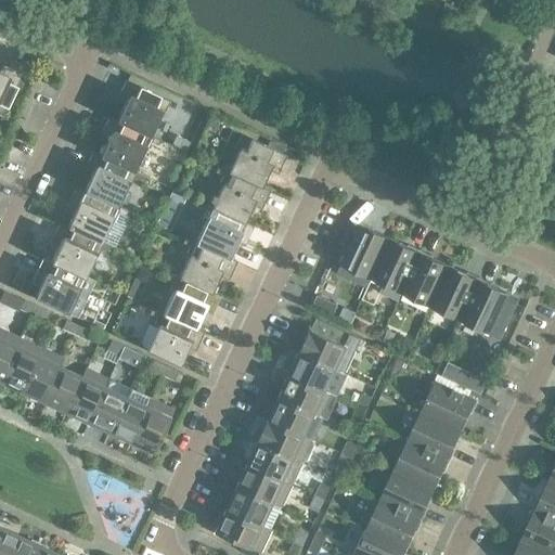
[(453,17),(457,9),(446,3),(441,12),(453,17)]
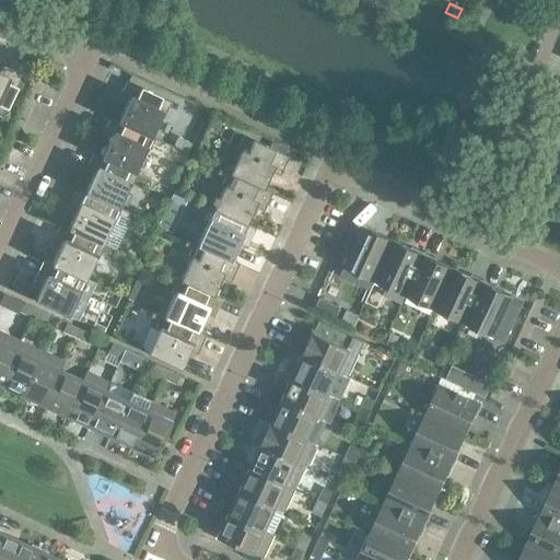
[(4,74),(0,71),(0,119),(1,117),(2,117),(23,72),(20,71),(20,72),(11,68),(11,67),(9,67),(4,74)]
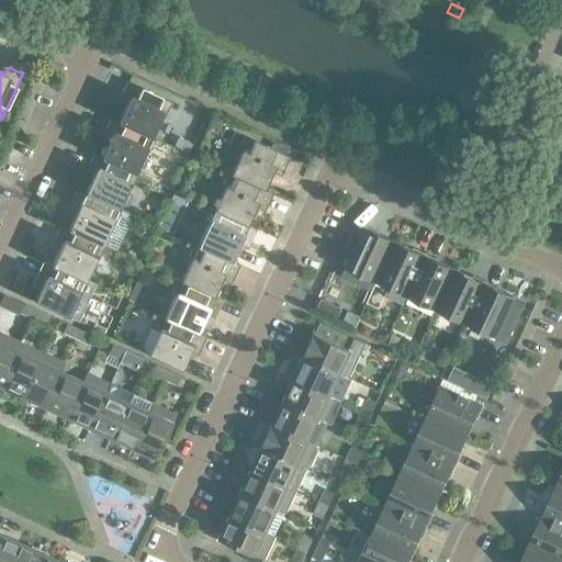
[(128,99),(117,121),(117,122),(152,136),(161,115),(165,116),(171,102),(126,81),(125,83),(126,83),(122,93),(121,93),(120,96),(128,99)]
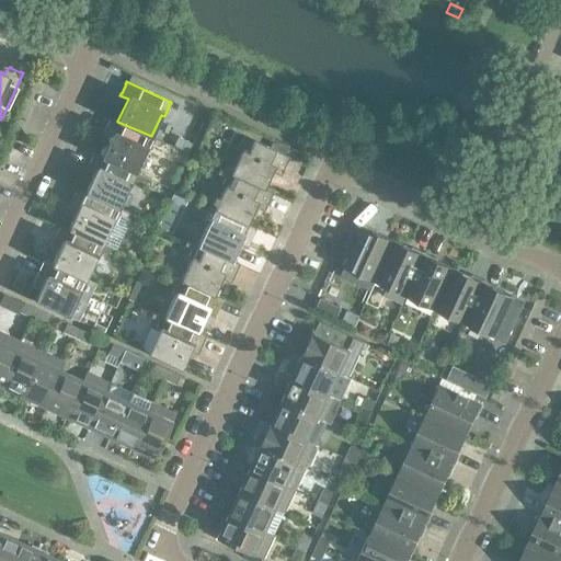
[(155,137),(151,136),(117,122),(117,121),(110,116),(109,119),(110,119),(105,128),(104,128),(103,130),(111,135),(101,156),(101,157),(134,172),(135,171),(145,150),(148,152),(155,137)]
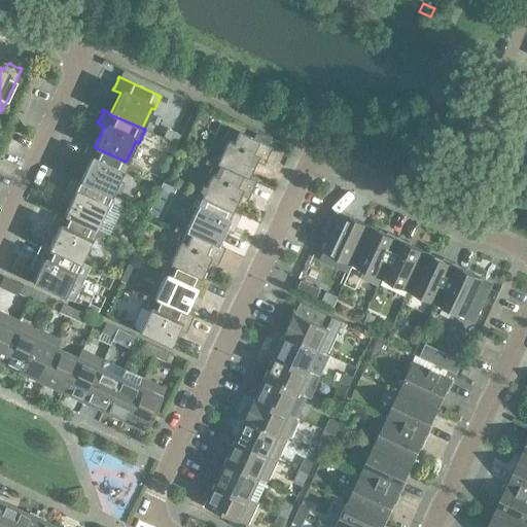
[(226,142),(217,162),(216,163),(248,178),(248,177),(257,156),(265,161),(266,159),(266,157),(270,149),(271,149),(272,147),(267,145),(253,138),(229,128),(222,141),(226,142)]
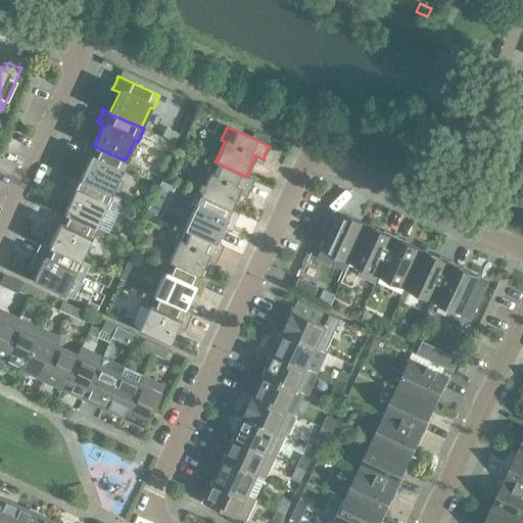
[(165,128),(161,136),(176,143),(180,134),(165,128)]
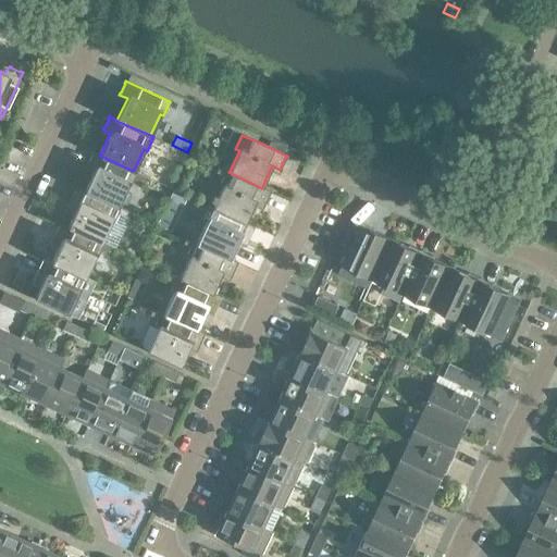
[(271,139),(268,146),(282,153),(285,146),(286,145),(271,138),(271,139)]
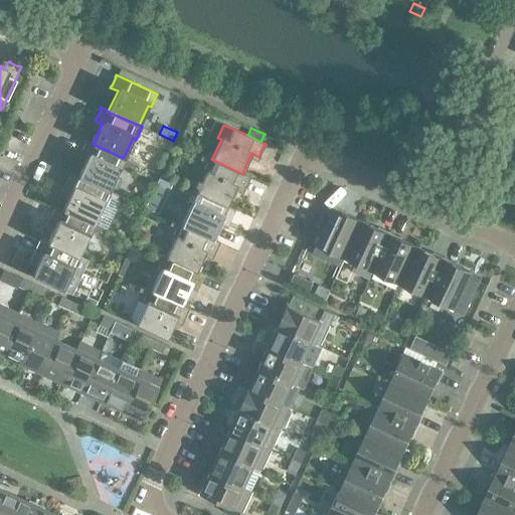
[(127,159),(124,157),(123,158),(93,144),(93,143),(86,140),(84,142),(84,143),(80,151),(79,153),(87,156),(77,176),(77,177),(108,191),(109,190),(117,171),(121,173),(127,159)]
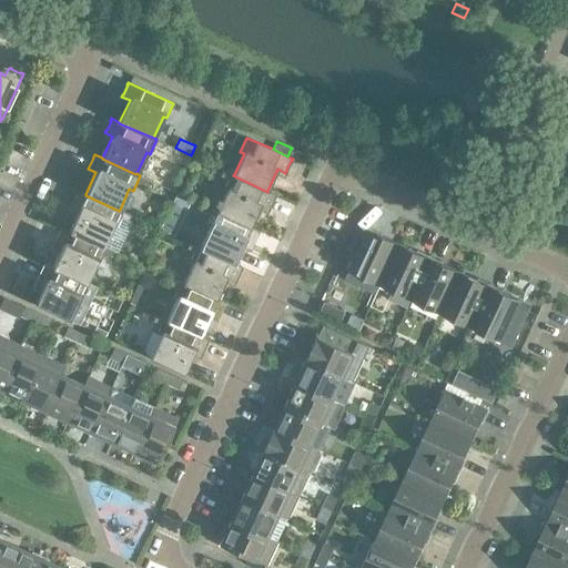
[(274,198),(276,195),(267,191),(267,192),(233,175),(234,174),(231,173),(223,189),(226,190),(217,211),(216,212),(250,229),(251,227),(261,205),(269,209),(270,206),(274,198)]
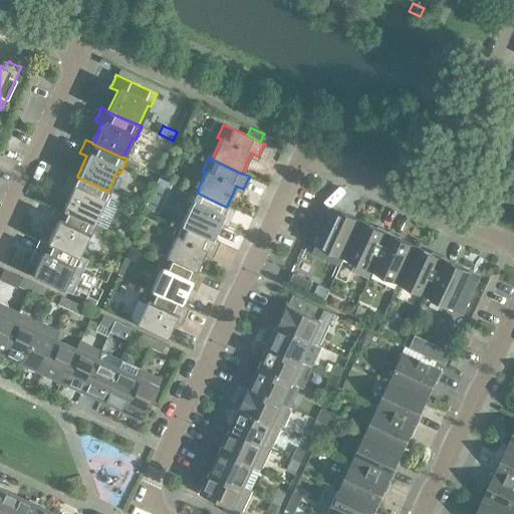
[(111,191),(108,190),(107,191),(77,177),(77,176),(70,172),(68,175),(69,175),(65,184),(64,185),(71,189),(62,209),(61,210),(92,223),(93,222),(101,204),(104,205),(111,191)]
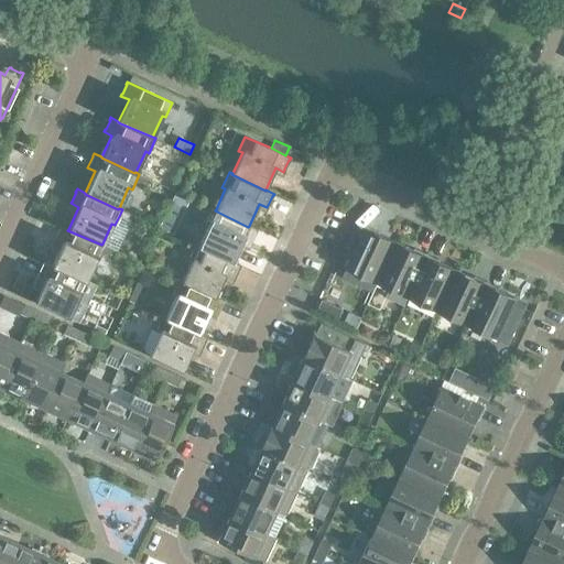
[(175,229),(184,206),(175,203),(166,226),(175,229)]
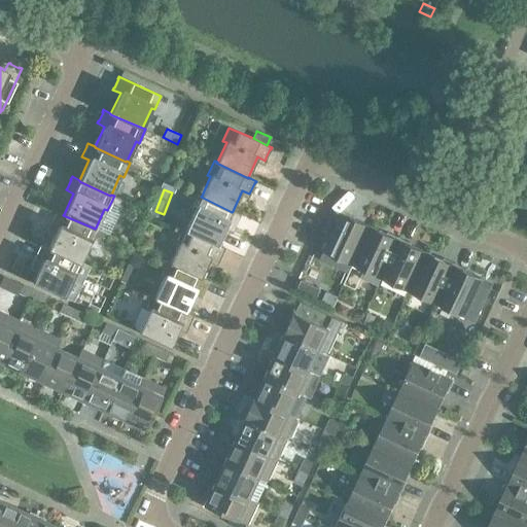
[(240,214),(233,211),(232,212),(201,197),(202,196),(198,194),(191,208),(195,210),(185,230),(216,245),(217,244),(226,224),(234,227),(235,225),(234,225),(239,216),(239,217),(240,214)]
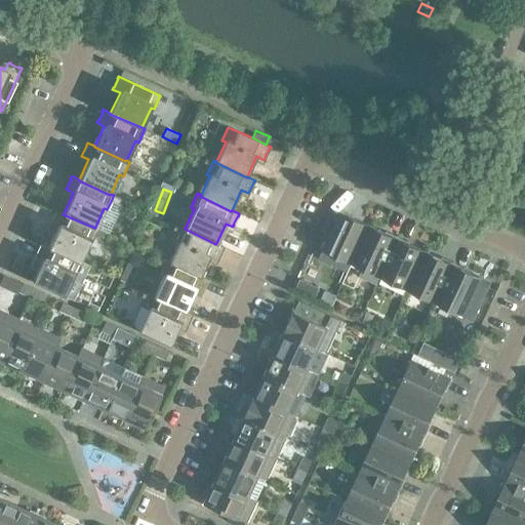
[(98,229),(95,227),(94,228),(63,214),(64,213),(55,209),(54,211),(55,212),(51,220),(50,223),(57,226),(48,246),(47,247),(79,261),(79,260),(88,241),(91,243),(98,229)]
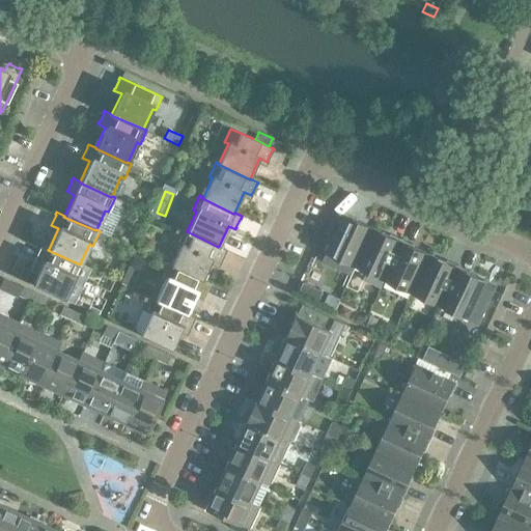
[(355,267),(373,228),(361,223),(360,225),(356,223),(358,219),(356,218),(356,219),(346,215),(346,214),(345,213),(327,253),(355,267)]
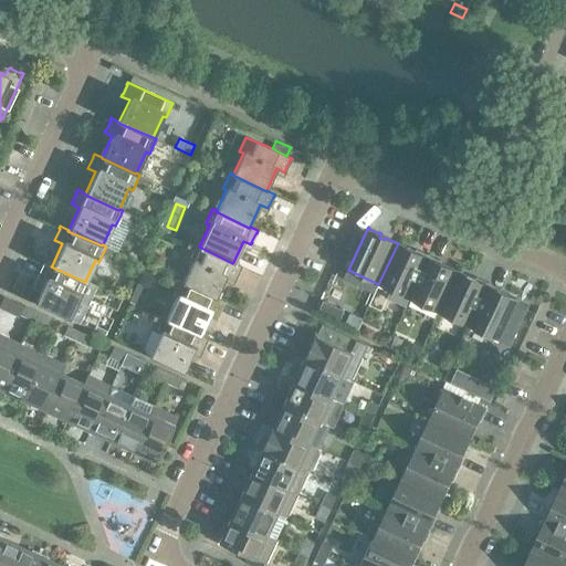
[(409,299),(429,255),(428,254),(427,255),(417,251),(418,250),(416,249),(413,254),(409,252),(410,250),(398,243),(378,284),(409,299)]
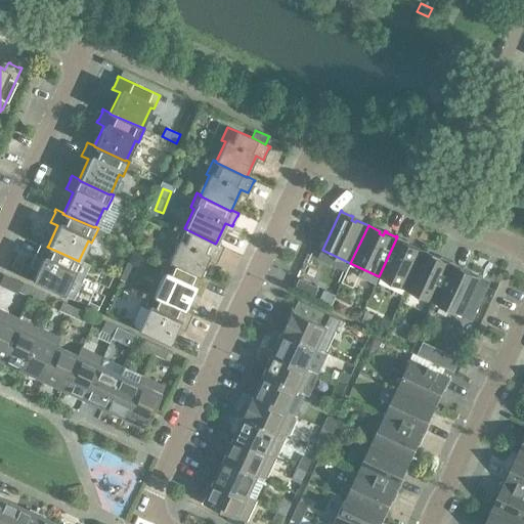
[(223,247),(216,243),(215,244),(184,228),(181,226),(175,241),(178,242),(169,261),(169,262),(200,277),(200,276),(210,256),(217,260),(218,258),(217,257),(221,249),(222,249),(223,247)]
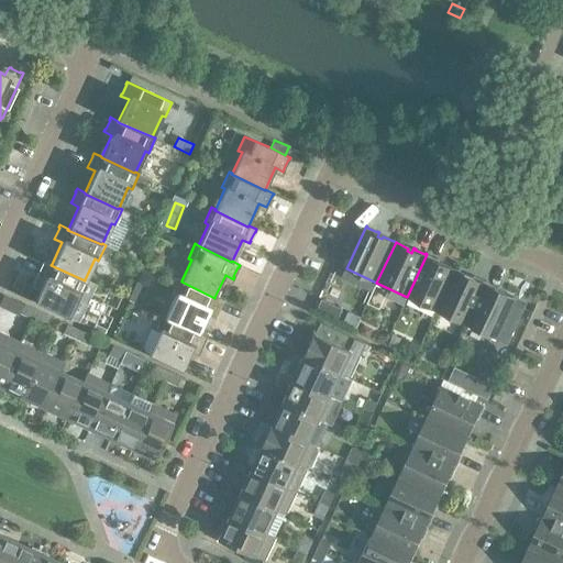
[(437,310),(455,271),(443,264),(442,266),(437,264),(439,260),(438,258),(437,260),(427,255),(428,254),(427,254),(407,297),(437,310)]
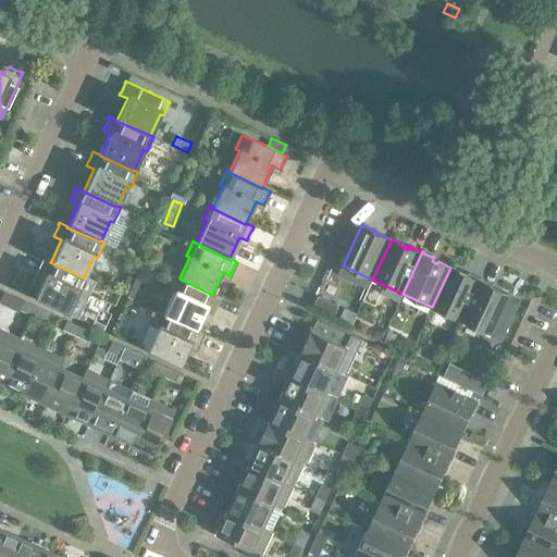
[(87,279),(84,276),(84,277),(50,262),(51,261),(42,258),(41,260),(42,260),(38,270),(37,270),(37,272),(45,275),(34,298),(66,314),(77,292),(81,293),(87,279)]
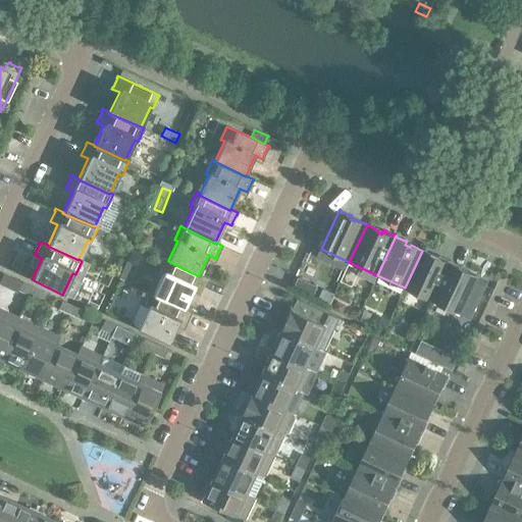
[(432,301),(451,261),(450,261),(450,262),(440,258),(440,256),(439,256),(437,260),(432,258),(433,256),(422,251),(405,288),(432,301)]
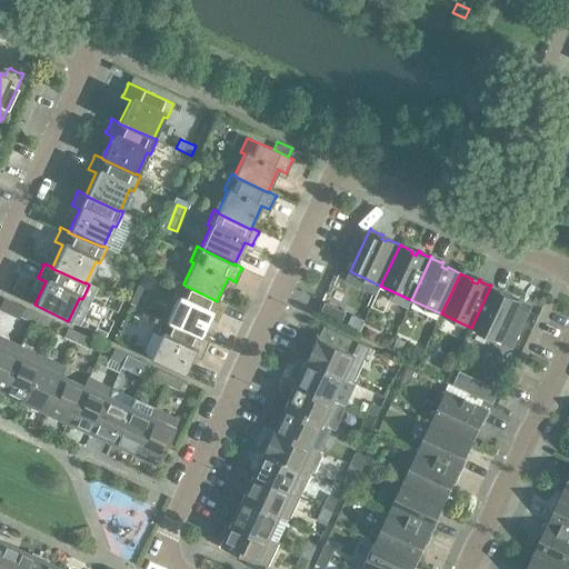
[(226,303),(217,300),(217,301),(183,285),(183,283),(180,282),(173,298),(177,299),(167,320),(167,321),(200,337),(210,315),(219,318),(219,316),(223,306),(225,307),(226,303)]
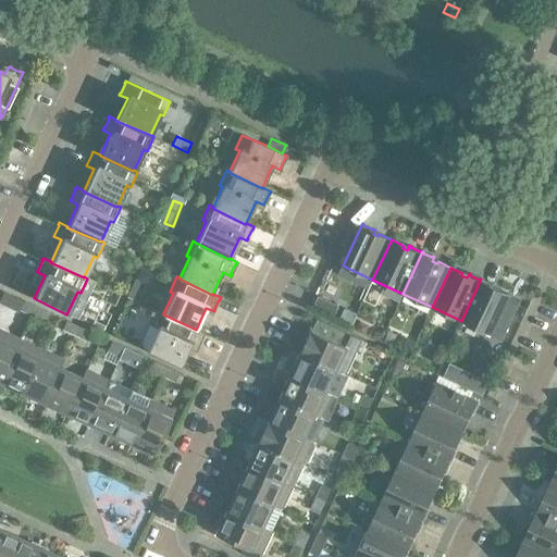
[(482,279),(481,279),(461,321),(492,335),(510,295),(497,289),(496,292),(492,289),(494,284),(492,284),(491,285),(482,281),(482,279)]
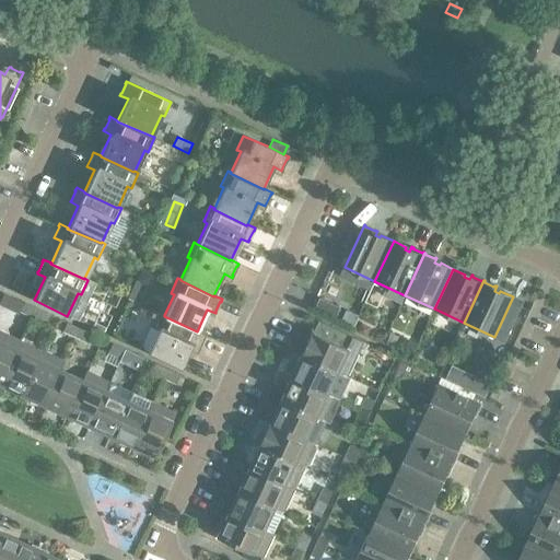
[(130,291),(127,299),(138,304),(141,296),(130,291)]
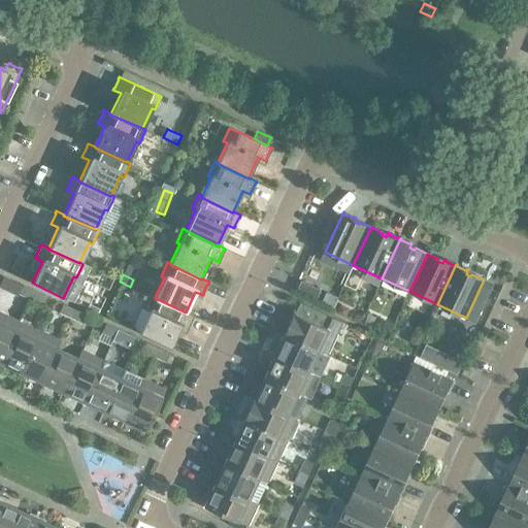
[(30,299),(34,291),(23,285),(19,294),(30,299)]
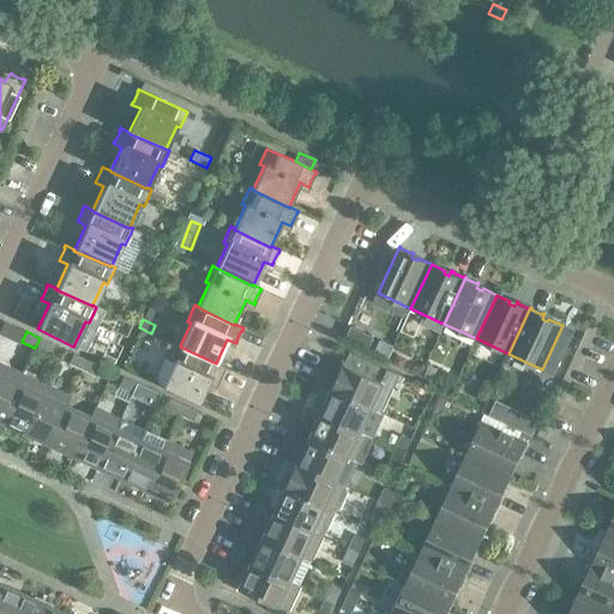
[(49,354),(54,344),(40,338),(35,348),(49,354)]
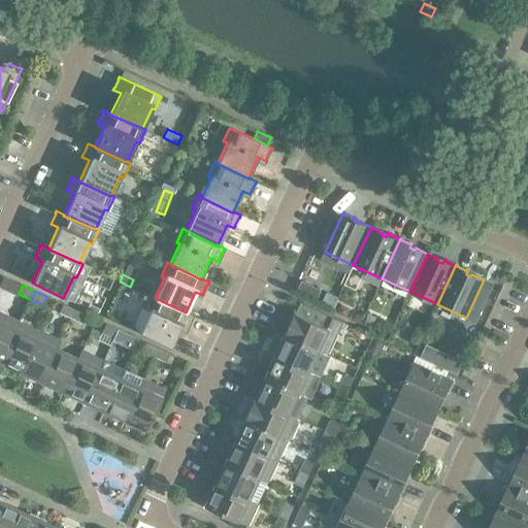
[(337,298),(326,293),(322,302),(333,308),(337,298)]
